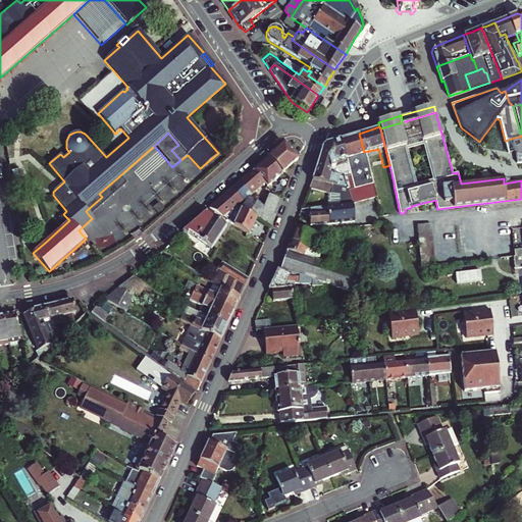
[(345,159),(346,162),(354,189),(357,188),(364,186),(373,184),(364,152),(359,134),(348,137),(340,139),(345,159)]
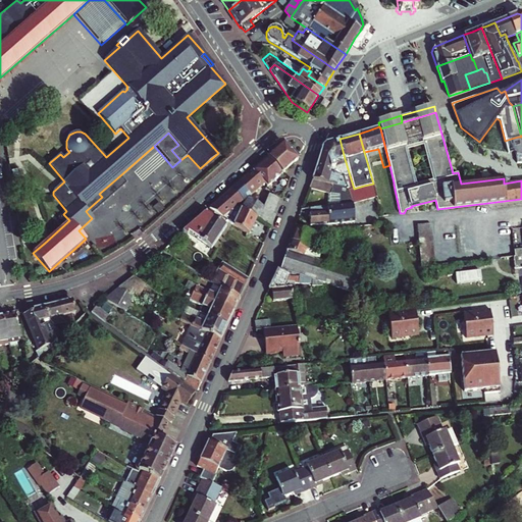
[(521,141),(520,142),(518,137),(511,139),(514,151),(517,162),(521,162),(521,141)]
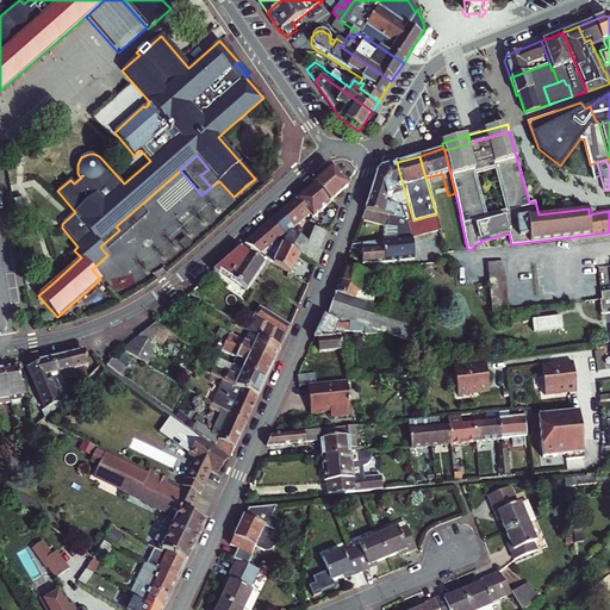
[(377,169),(368,197),(385,203),(387,195),(392,194),(392,193),(393,192),(392,188),(403,186),(397,162),(385,166),(379,168),(377,169)]
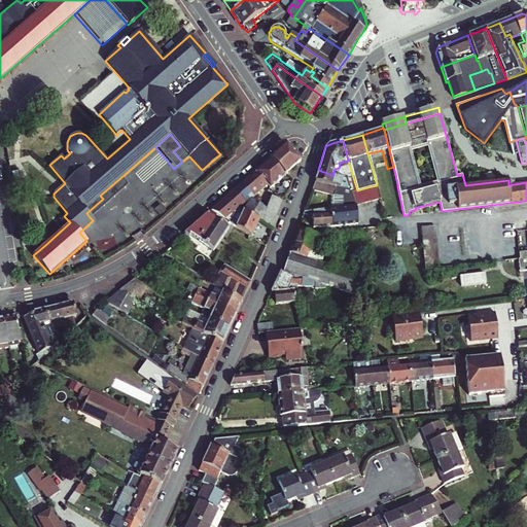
[(516,140),(510,142),(512,153),(519,152),(516,140)]
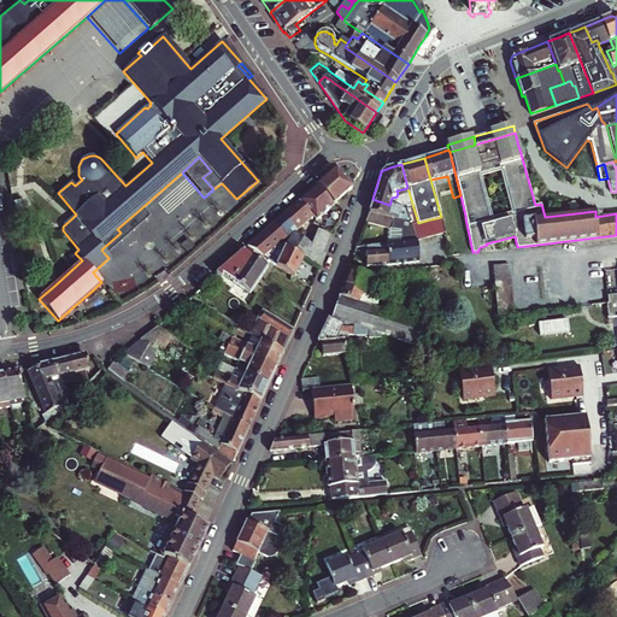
[(246,247),(268,260),(269,262),(278,242),(311,216),(315,219),(351,188),(342,178),(334,169),(246,247)]
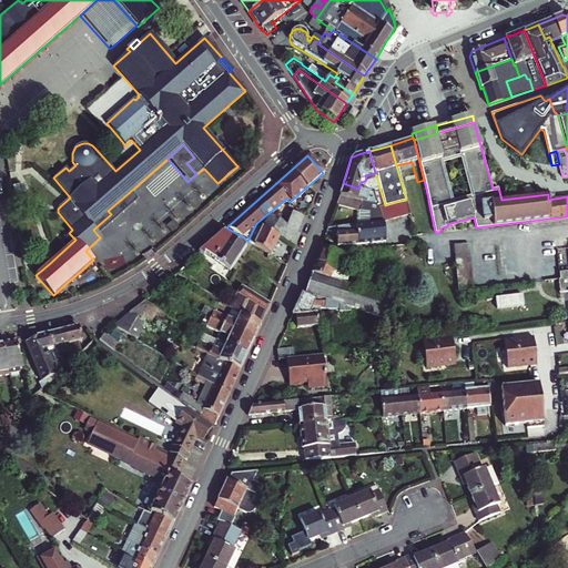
[(343,183),(338,194),(364,202),(367,191),(358,189),(343,183)]
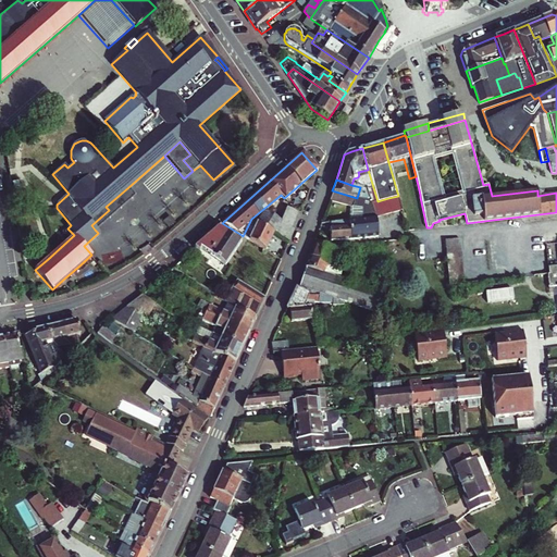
[(109,210),(91,225),(95,230),(135,195),(128,187),(106,207),(109,210)]
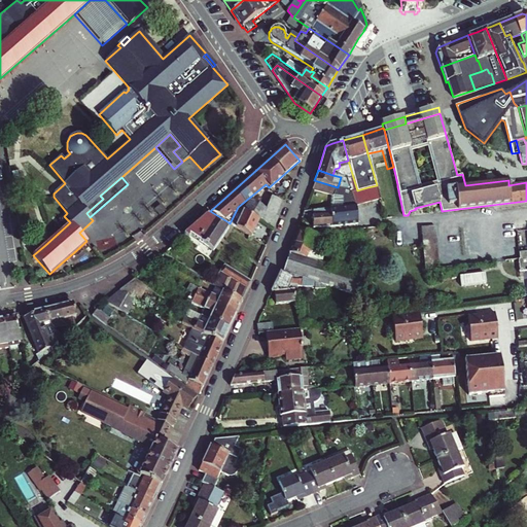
[(330,208),(332,224),(357,222),(357,220),(355,205),(355,204),(351,191),(350,189),(348,189),(341,187),(338,187),(314,180),(312,188),(332,194),(343,196),(343,206),(330,208)]
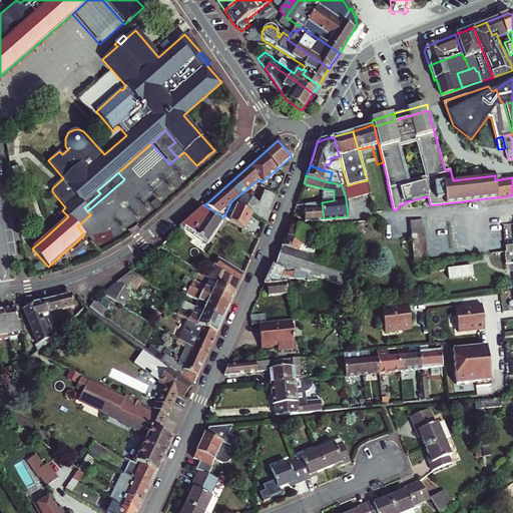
[(367,180),(358,182),(351,184),(348,185),(342,186),(346,198),(346,199),(354,197),(362,196),(371,194),(367,180)]
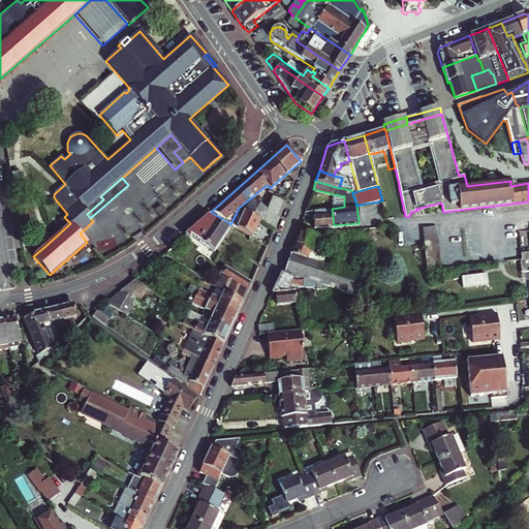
[(244,211),(259,221),(273,229),(277,220),(284,201),(272,196),(266,209),(250,199),(244,211)]
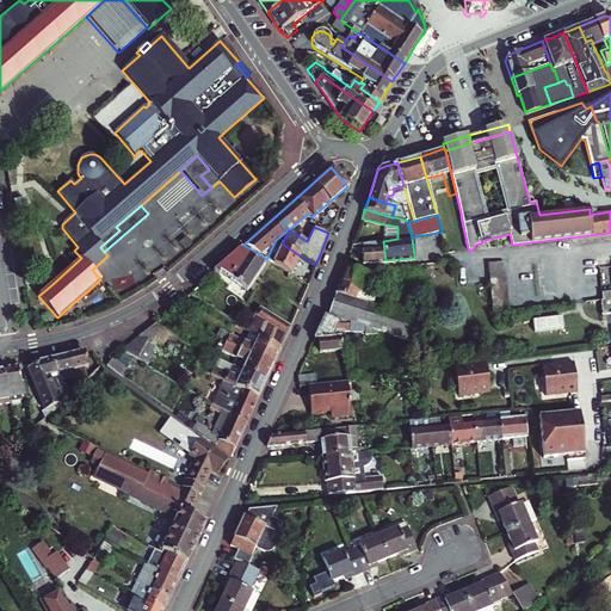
[(386,260),(383,241),(374,241),(365,239),(365,240),(364,247),(363,247),(363,261),(386,260)]
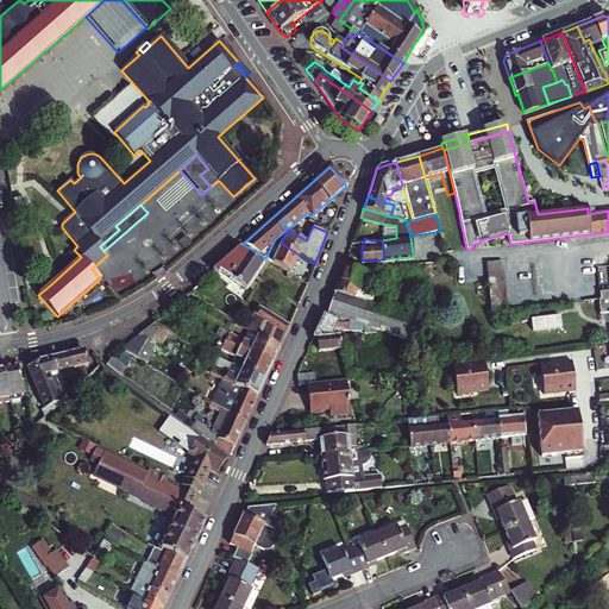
[(271,262),(289,274),(299,255),(281,243),(271,262)]
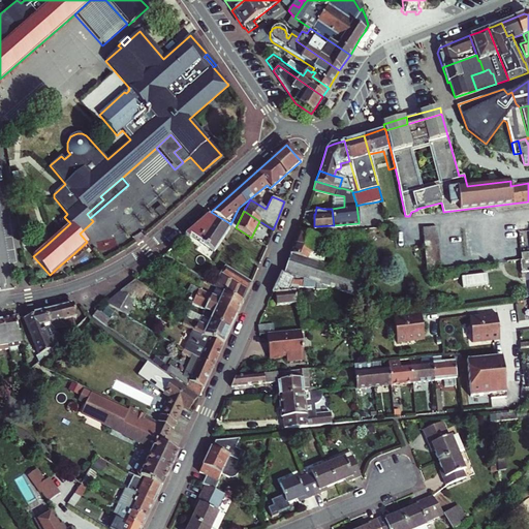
[(211,212),(185,235),(189,238),(190,236),(215,251),(229,227),(227,226),(229,223),(211,212)]
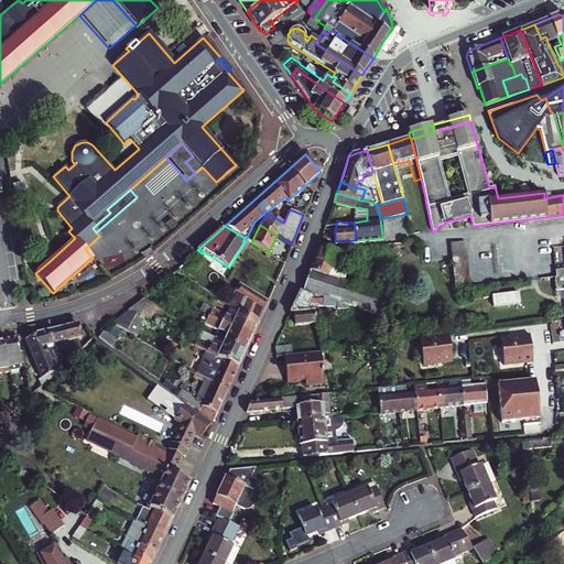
[(451,242),(451,250),(466,249),(465,241),(451,242)]
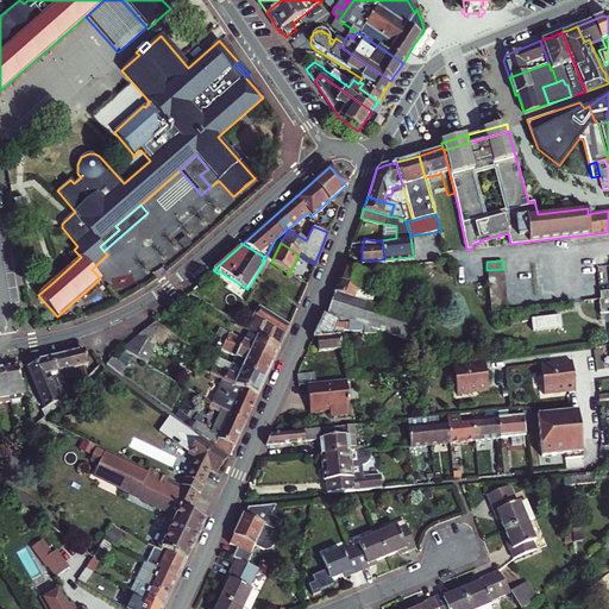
[(344,267),(338,280),(359,288),(364,274),(344,267)]
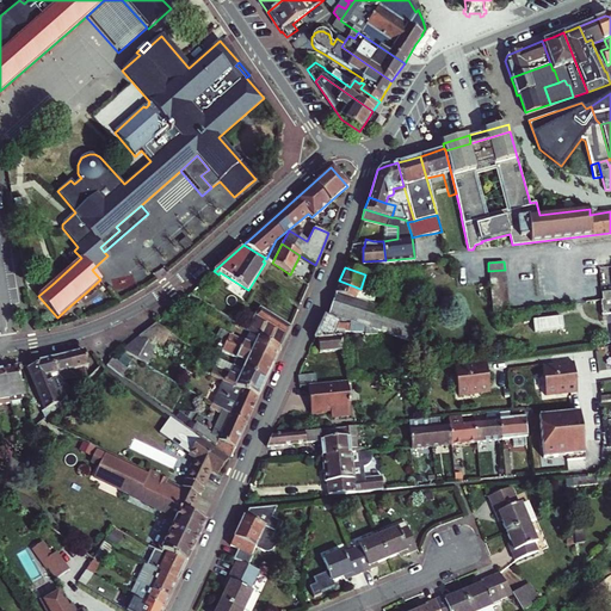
[(488,271),(489,279),(506,278),(505,270),(488,271)]
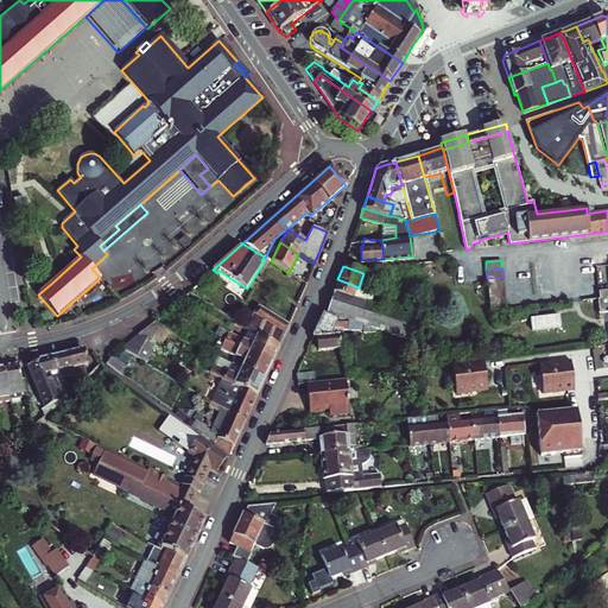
[(487,278),(488,286),(504,284),(504,277),(487,278)]
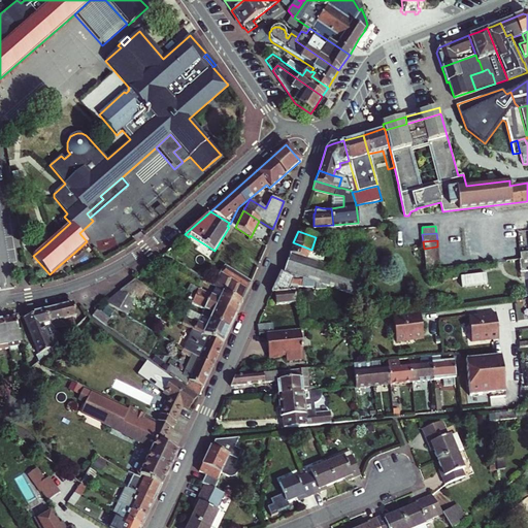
[(289,253),(290,253),(310,259),(309,262),(321,264),(324,252),(311,250),(293,242),(289,253)]
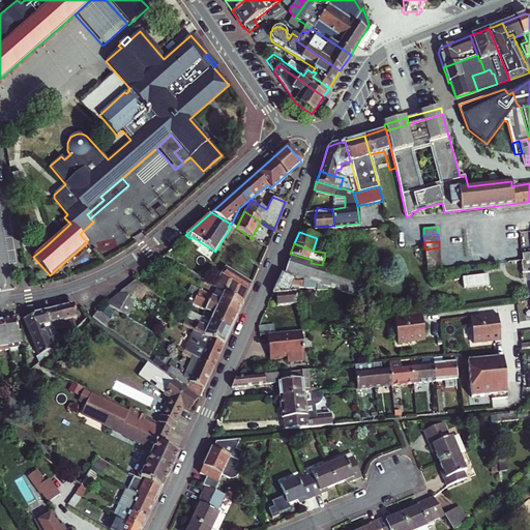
[(425,249),(425,256),(440,255),(439,247),(425,249)]
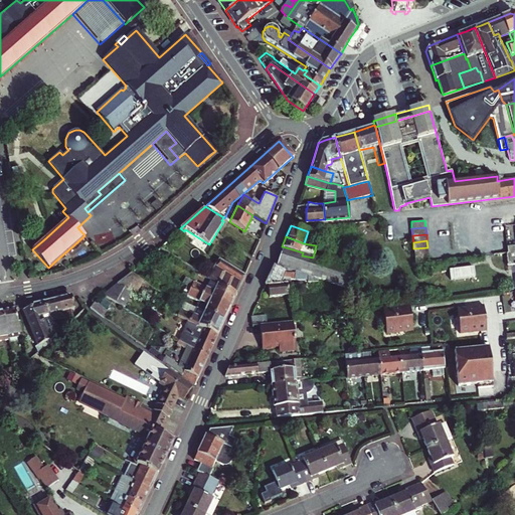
[(514,245),(506,246),(507,252),(508,266),(514,265),(514,245)]
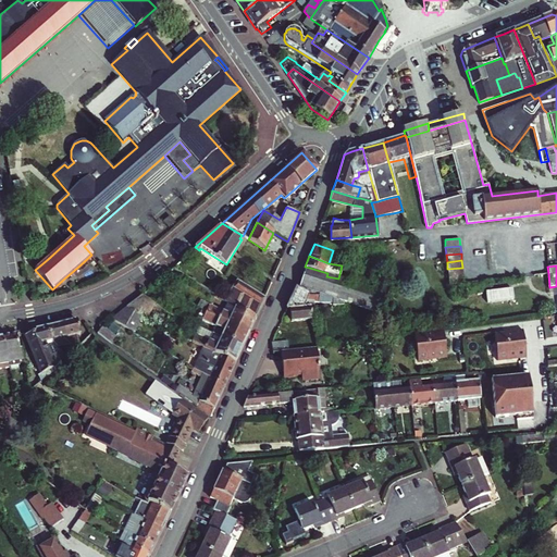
[(334,305),(349,302),(381,312),(378,289),(373,287),(367,286),(369,279),(357,275),(355,282),(338,279),(326,276),(327,273),(306,267),(298,287),(296,286),(285,309),(289,309),(314,307),(314,304),(334,301),(334,305)]
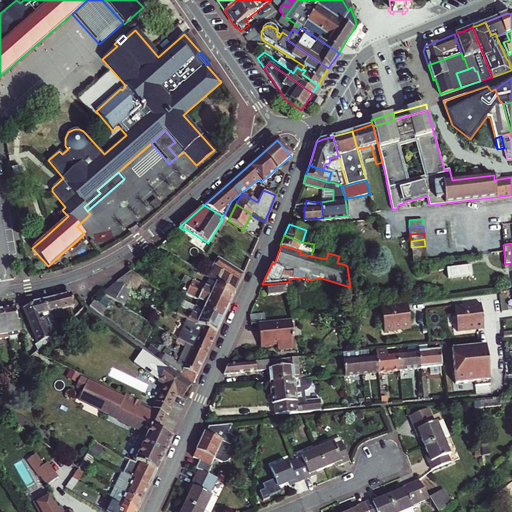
[(425,253),(412,254),(412,261),(426,260),(425,253)]
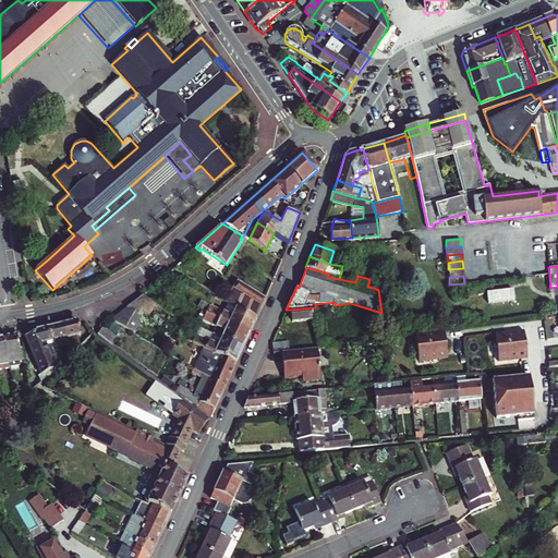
[(225,301),(227,302),(234,307),(255,317),(265,298),(237,281),(225,301)]
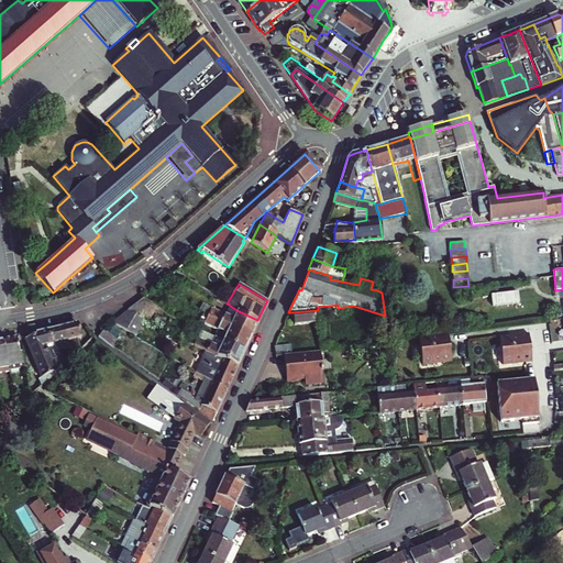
[(490,305),(518,304),(517,291),(490,293),(490,305)]
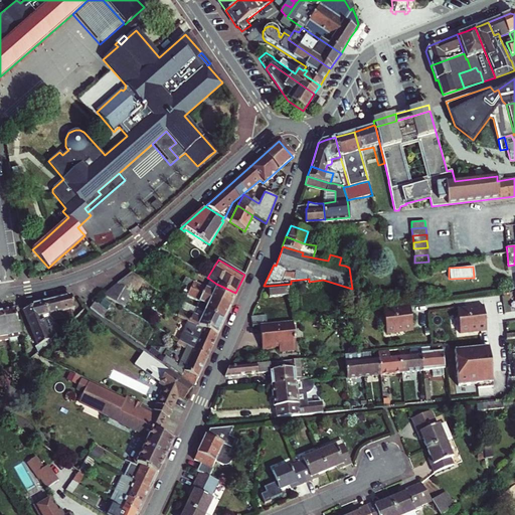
[(130,271),(115,283),(131,291),(135,293),(143,278),(130,271)]
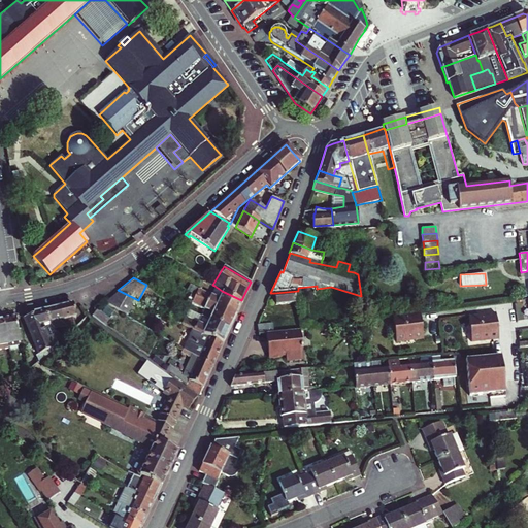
[(187,290),(191,292),(197,296),(235,315),(241,300),(222,291),(215,286),(210,294),(189,284),(187,290)]
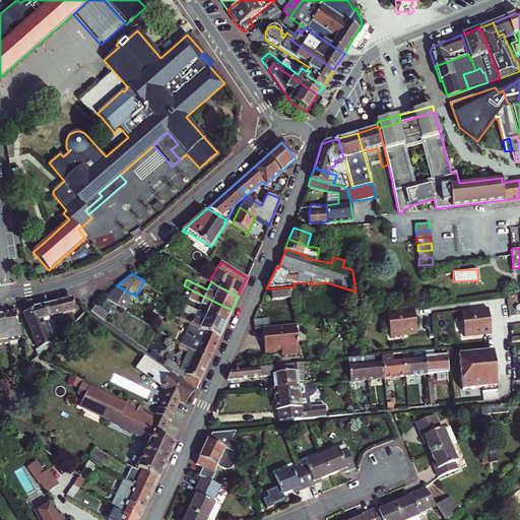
[(104,297),(124,310),(132,294),(116,285),(104,297)]
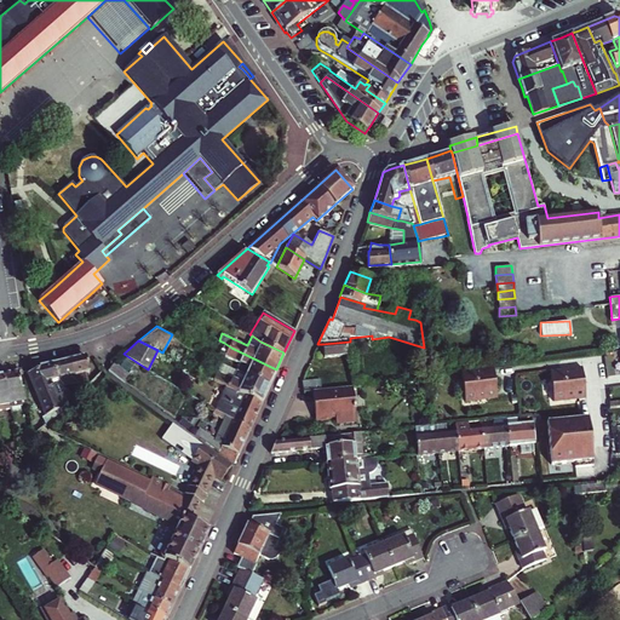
[(350,342),(322,344),(323,356),(348,354),(346,346),(350,345),(350,342)]
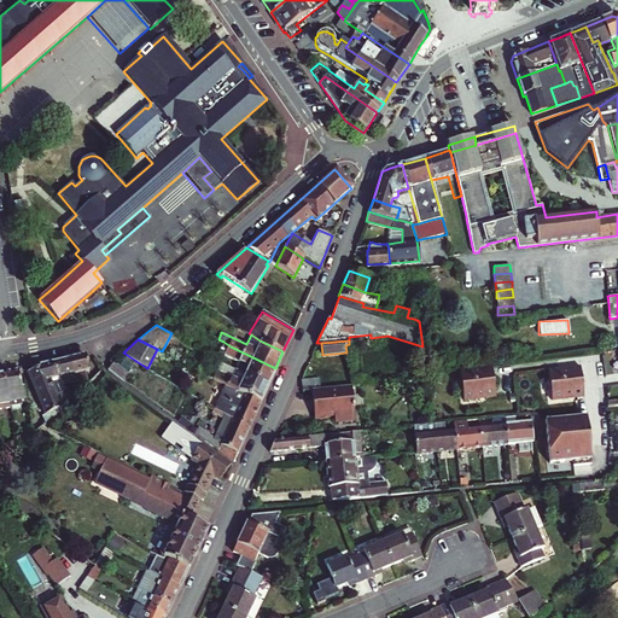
[(238,361),(234,368),(268,384),(275,368),(231,347),(223,342),(219,353),(238,361)]
